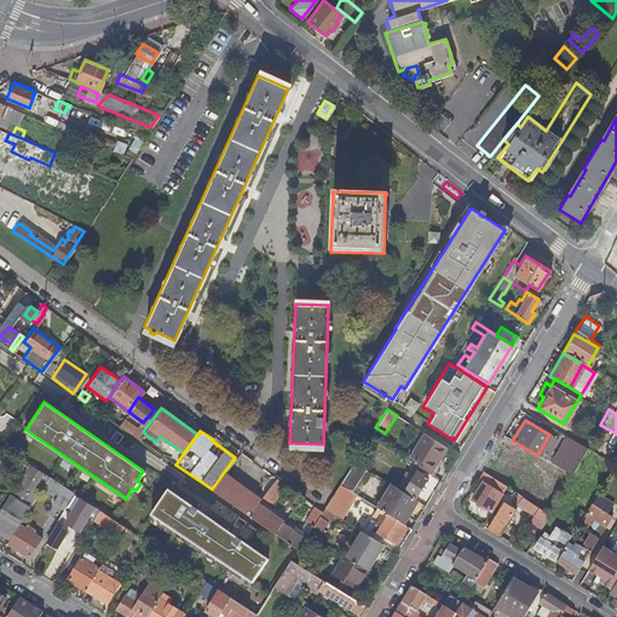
[(407,459),(430,472),(445,447),(424,432),(417,442),(413,439),(408,447),(413,449),(407,459)]
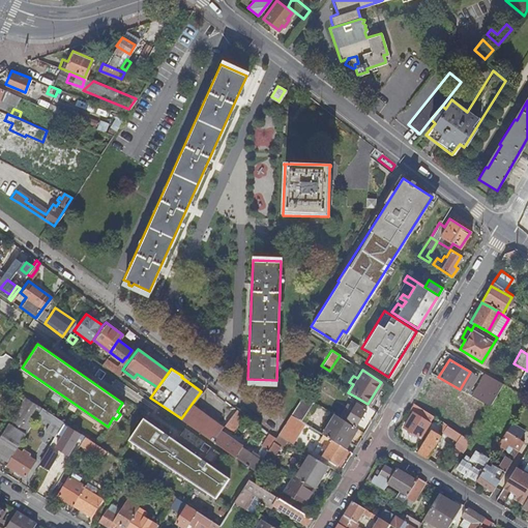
[(501,383),(482,373),(470,396),(488,405),(501,383)]
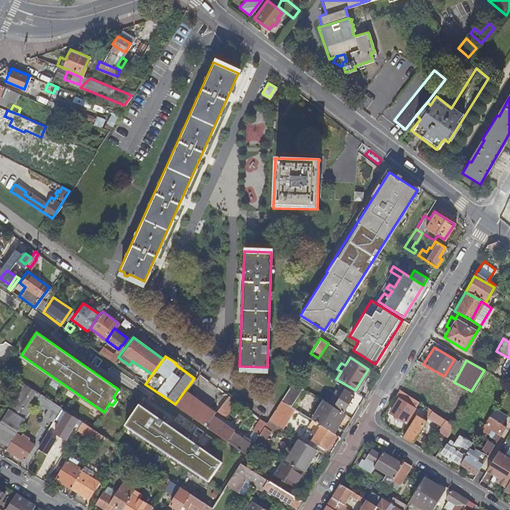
[(411,365),(403,378),(407,380),(415,367),(411,365)]
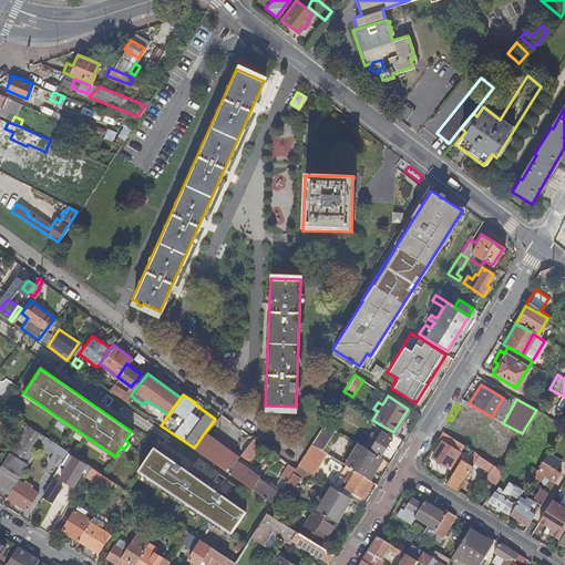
[(460,407),(451,421),(460,427),(460,428),(468,432),(472,424),(476,417),(460,407)]
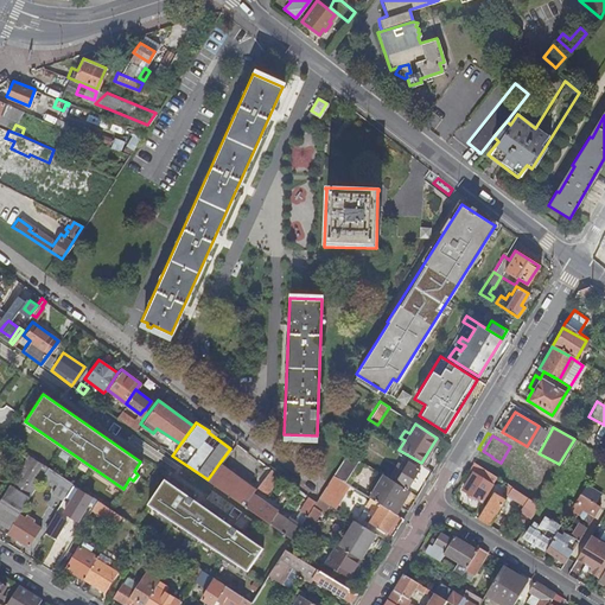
[(346,451),(337,466),(345,471),(348,466),(351,469),(357,458),(346,451)]
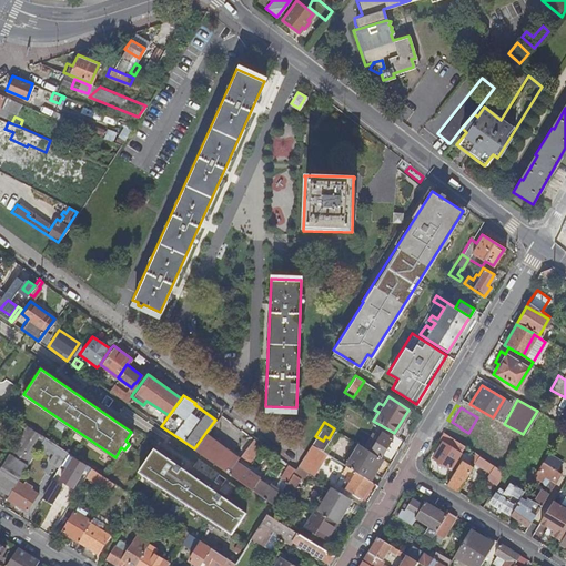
[(8,453),(27,464),(39,445),(43,436),(26,424),(8,453)]
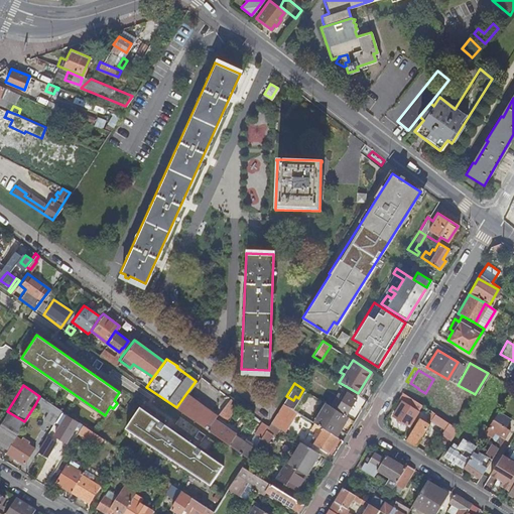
[(336,409),(345,415),(356,397),(346,391),(336,409)]
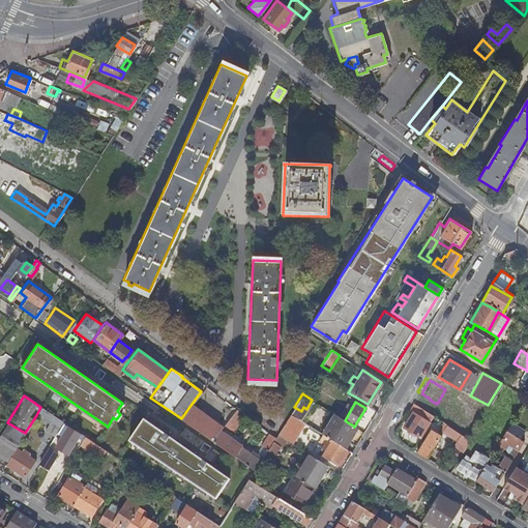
[(432,415),(412,403),(407,410),(410,412),(402,426),(418,436),(432,415)]
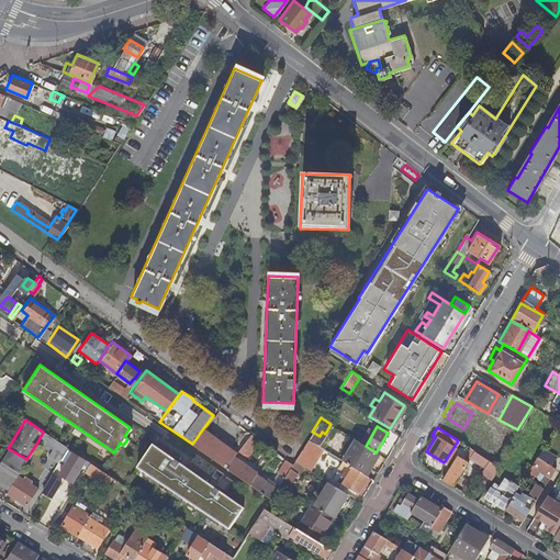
[(192,444),(225,467),(233,456),(235,452),(203,428),(192,444)]
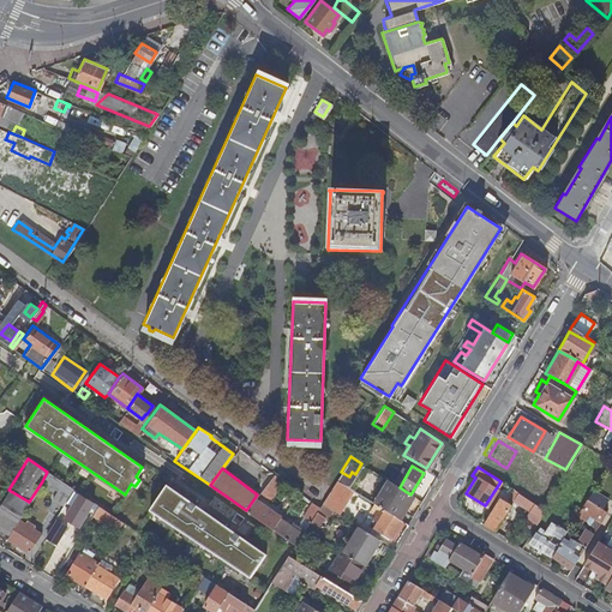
[(47,472),(42,481),(57,490),(52,498),(63,504),(72,489),(47,472)]
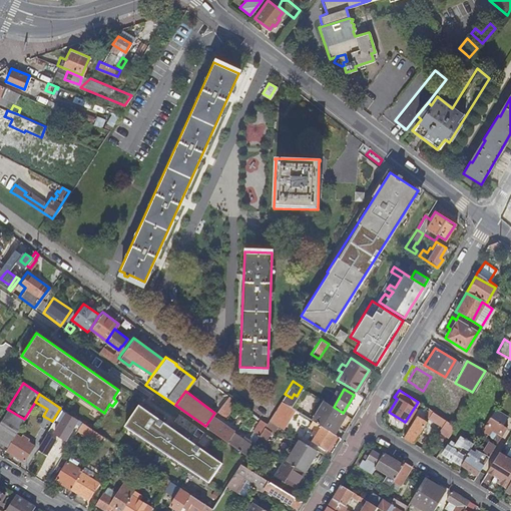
[(290,407),(297,396),(294,394),(292,398),(285,394),(281,401),(290,407)]
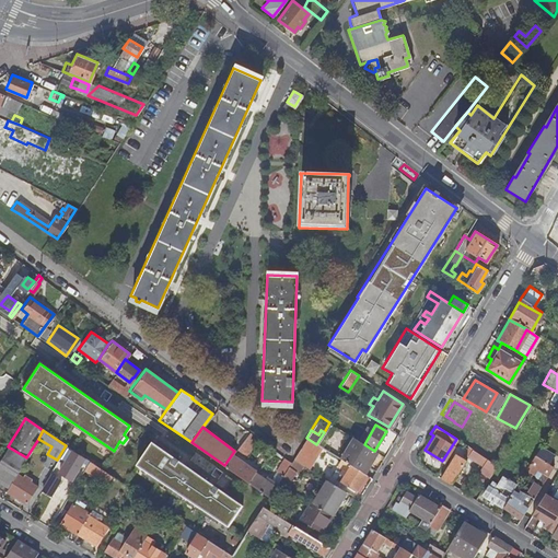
[(257,437),(250,431),(240,444),(247,450),(257,437)]
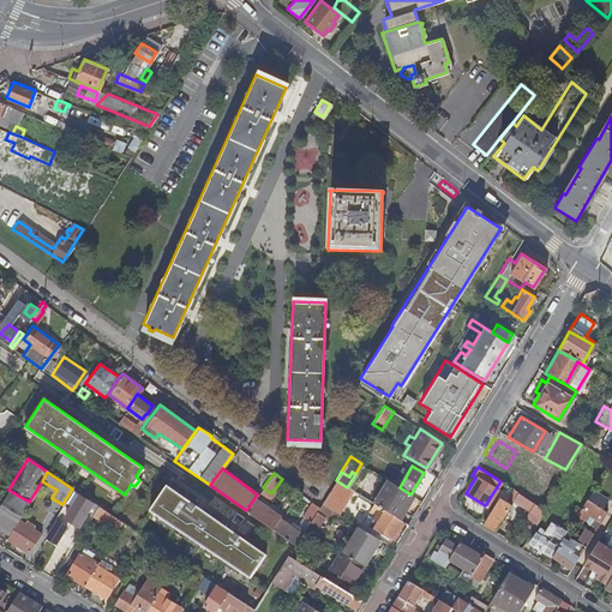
[(347,487),(336,480),(325,496),(340,504),(349,489),(347,487)]
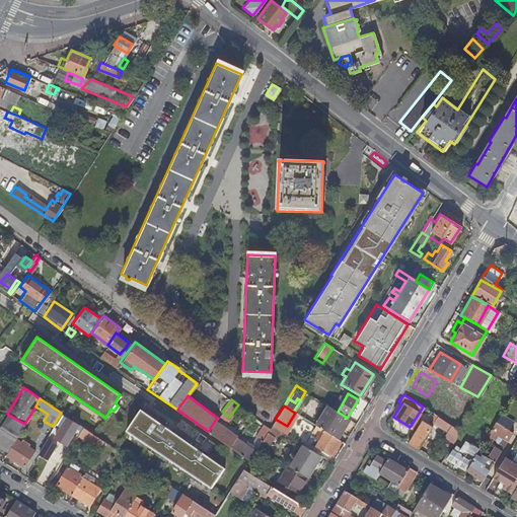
[(327,405),(314,425),(335,437),(347,418),(338,412),(327,405)]
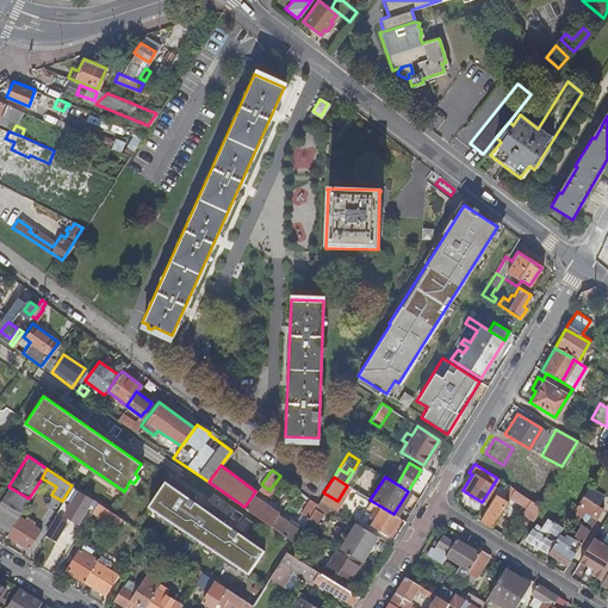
[(147,506),(247,572),(262,550),(165,481),(147,506)]
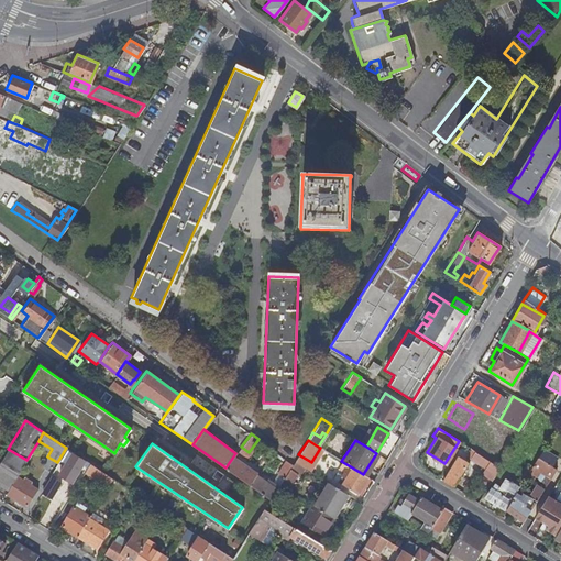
[(0,483),(9,490),(17,476),(20,470),(22,468),(26,460),(8,449),(3,457),(0,461),(0,483)]
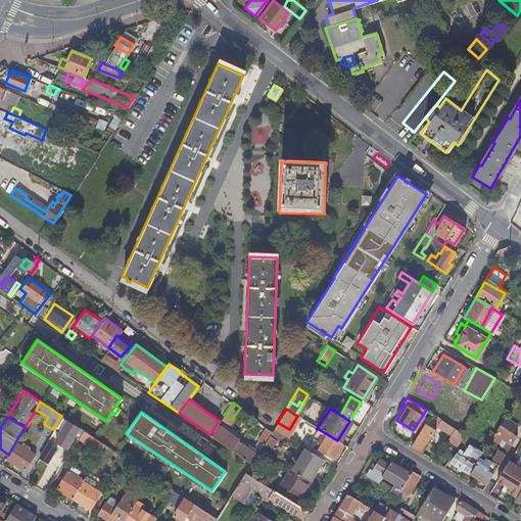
[(504,417),(499,425),(511,432),(516,424),(504,417)]
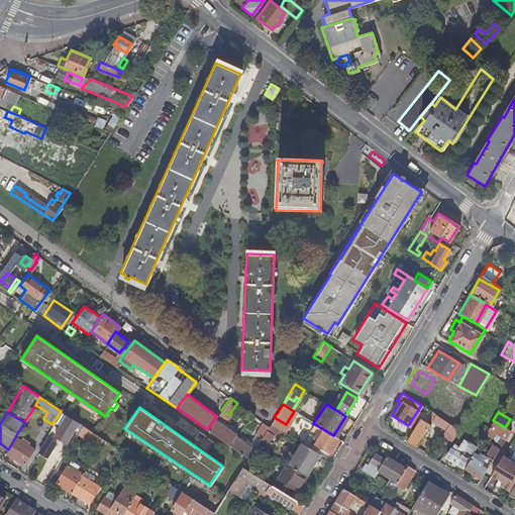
[(435,414),(430,421),(443,429),(448,422),(437,415),(435,414)]
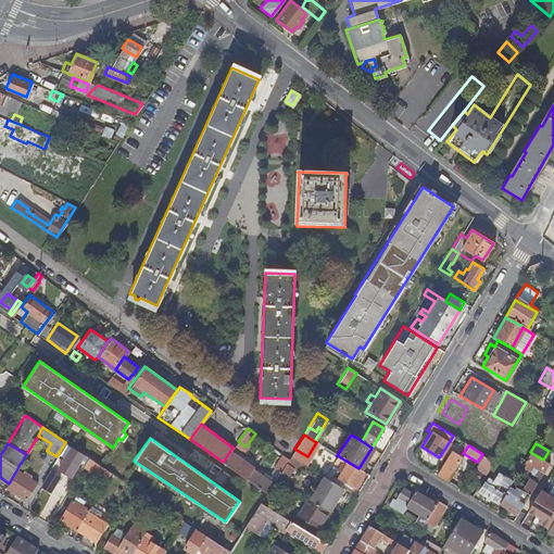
[(58,468),(70,476),(83,454),(71,447),(58,468)]
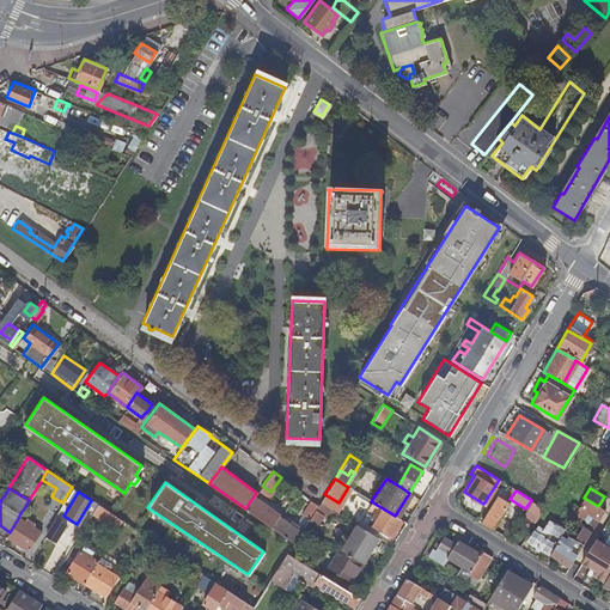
[(339,502),(324,494),(319,501),(330,507),(333,508),(335,511),(340,504),(339,502)]
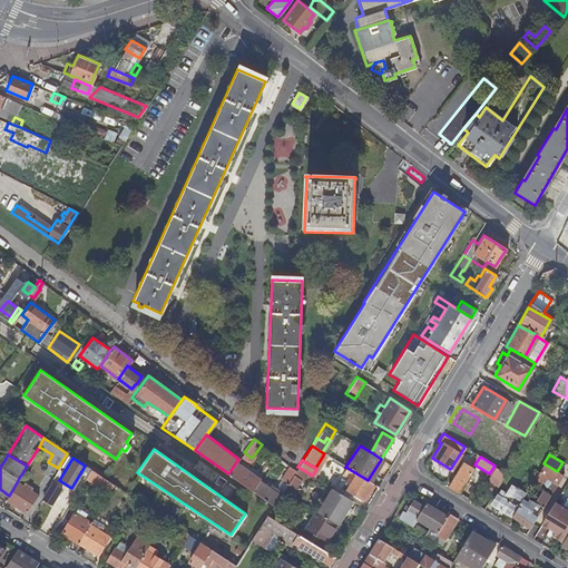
[(457,492),(472,468),(462,461),(454,472),(452,478),(447,486),(457,492)]
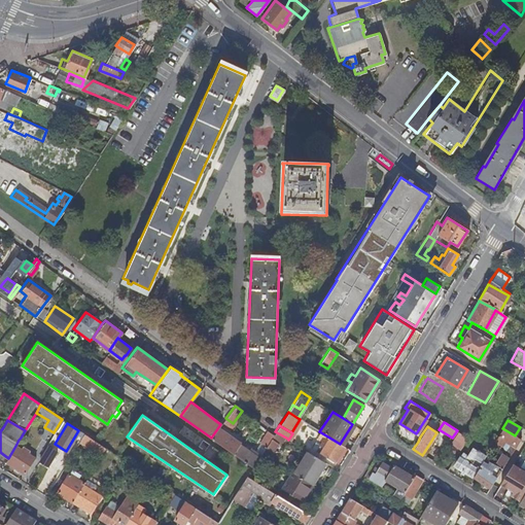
[(233,453),(239,444),(240,443),(218,427),(211,438),(233,453)]
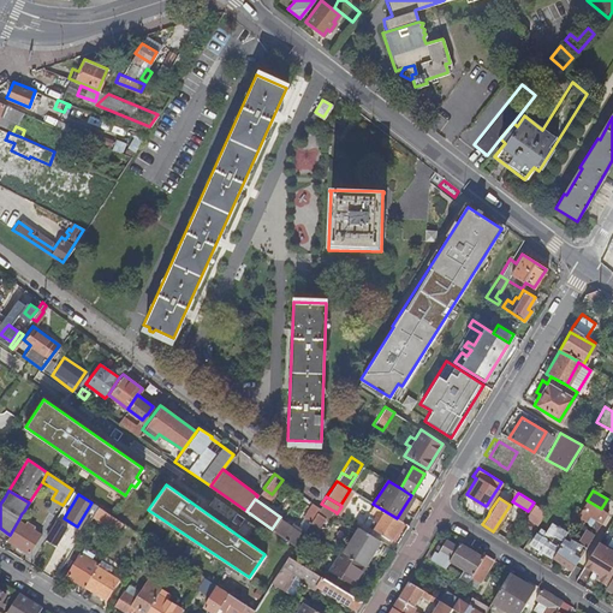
[(552,557),(570,570),(606,512),(601,509),(587,500),(587,499),(577,515),(585,519),(588,527),(577,543),(570,539),(567,541),(563,537),(558,546),(552,557)]
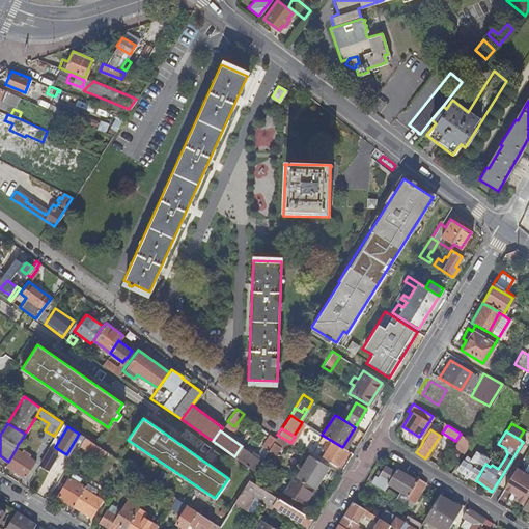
[(268,448),(273,442),(275,438),(270,434),(261,446),(263,447),(260,452),(265,454),(268,448)]
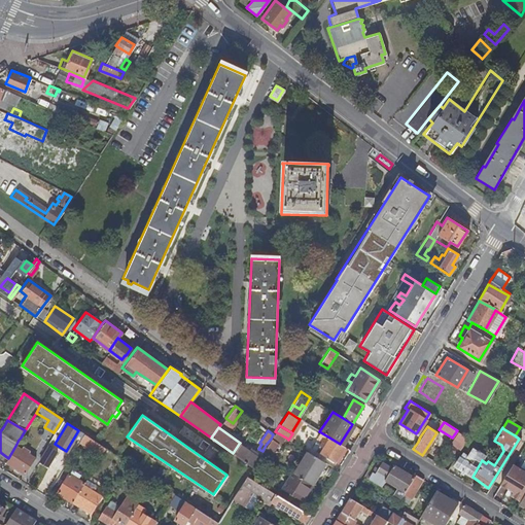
[(457,430),(452,438),(449,443),(458,449),(466,436),(457,430)]
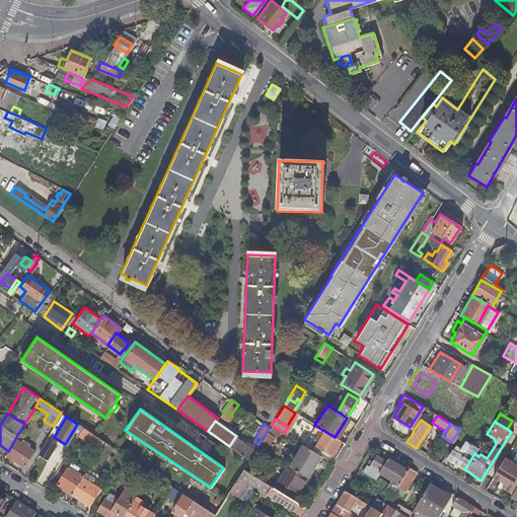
[(259,444),(257,445),(264,449),(273,435),(275,437),(280,430),(271,425),(269,428),(267,432),(262,438),(259,444)]
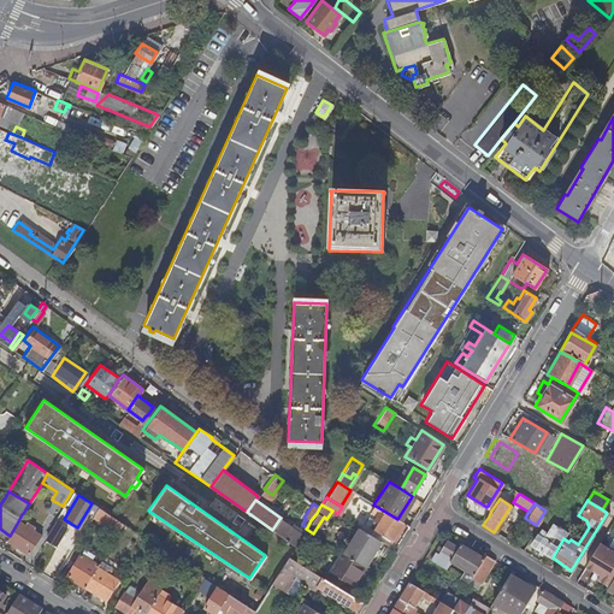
[(397,519),(373,505),(369,512),(375,515),(369,526),(391,541),(402,523),(397,519)]
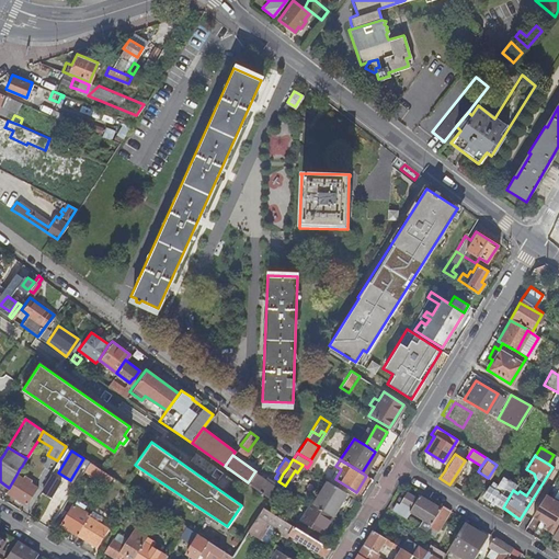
[(89,461),(83,470),(106,486),(109,481),(112,477),(89,461)]
